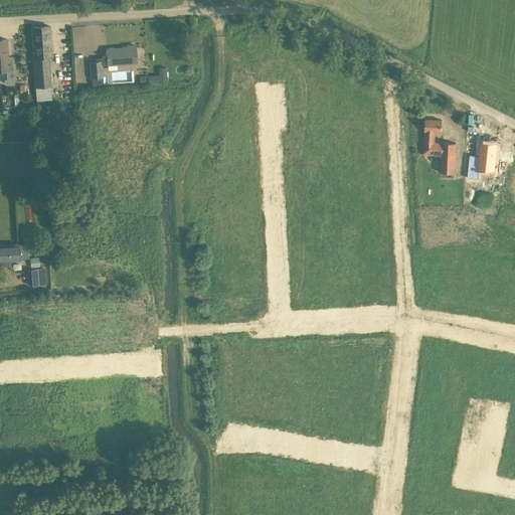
[(33,58),(31,59),(33,89),(35,88),(36,101),(52,99),(51,87),(49,57),(52,57),(49,31),(49,26),(31,28),(33,58)]
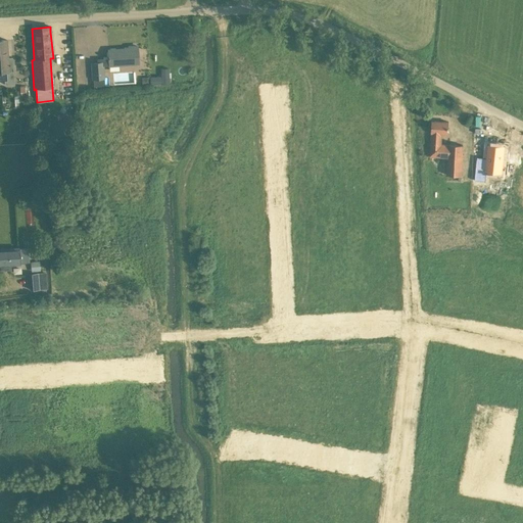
[(0,72),(6,72),(6,81),(4,81),(4,84),(13,84),(13,70),(11,57),(8,57),(6,40),(0,40),(0,72)]
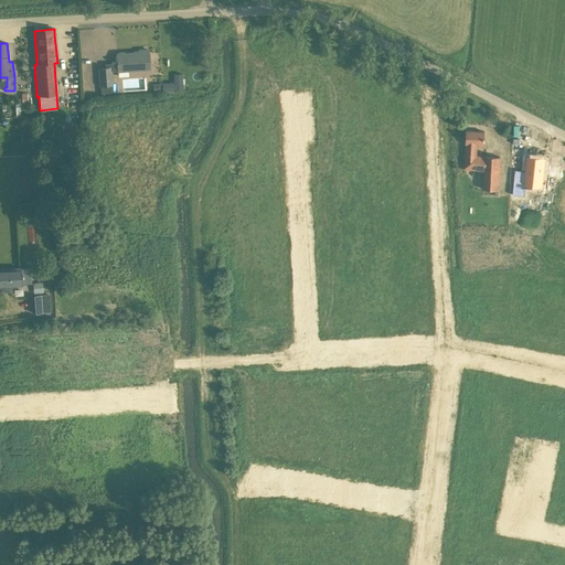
[(113,71),(118,71),(149,70),(148,50),(139,51),(139,53),(117,54),(117,63),(105,64),(105,67),(98,67),(99,86),(100,86),(102,94),(112,94),(112,85),(113,85),(113,71)]
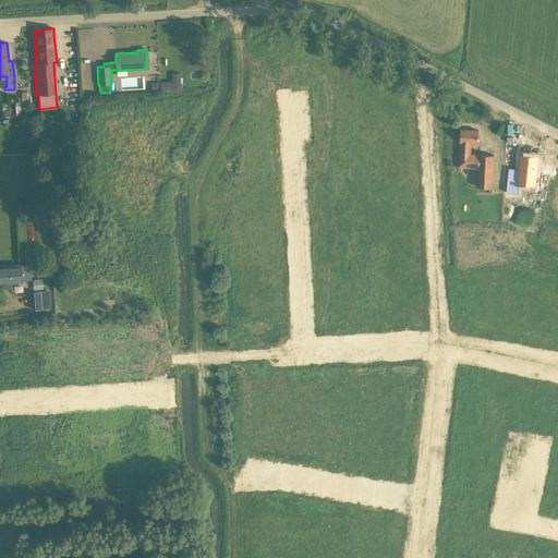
[(180,73),(172,73),(172,82),(161,83),(161,91),(172,89),(181,89),(180,73)]
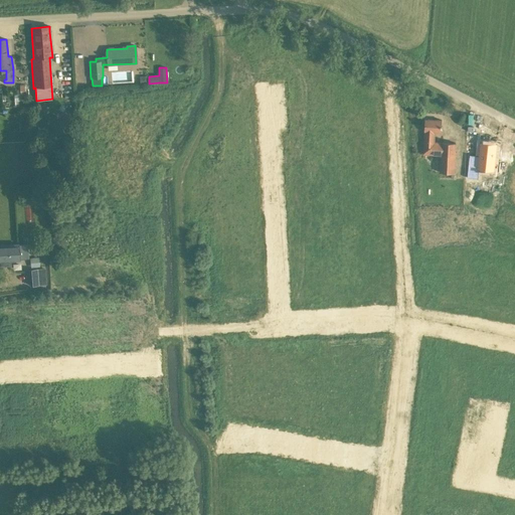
[(14,95),(14,107),(19,107),(19,101),(25,101),(24,84),(19,86),(19,94),(14,95)]
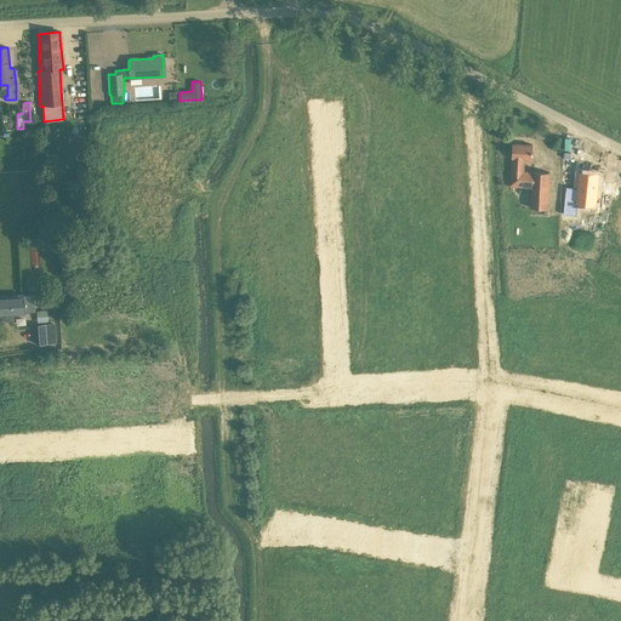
[(512,158),(511,186),(530,187),(530,188),(529,208),(543,209),(547,209),(548,209),(551,172),(531,171),(531,172),(524,172),(524,159),(533,159),(533,144),(512,143),(512,158)]
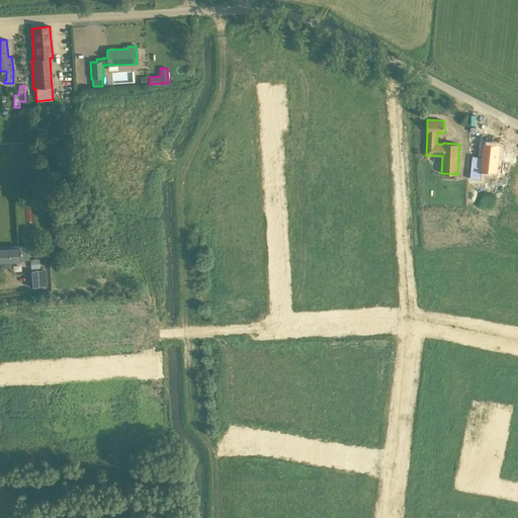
[(27,121),(19,122),(19,131),(27,131),(27,121)]
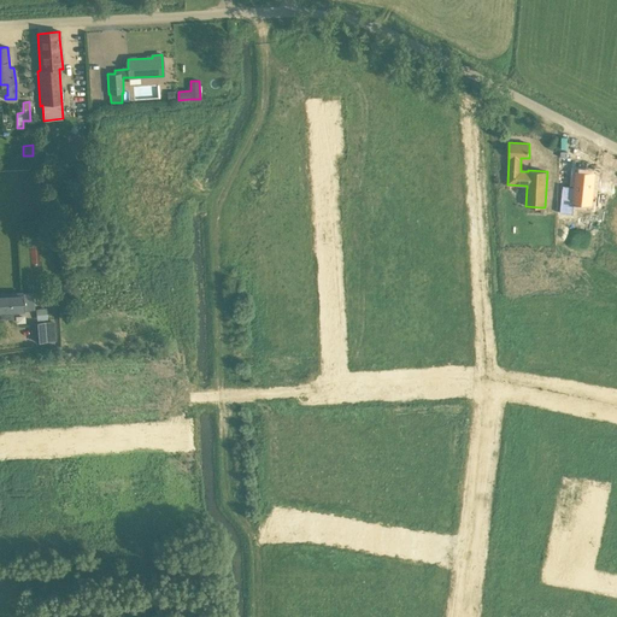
[(78,174),(78,178),(89,178),(89,165),(75,165),(75,174),(78,174)]
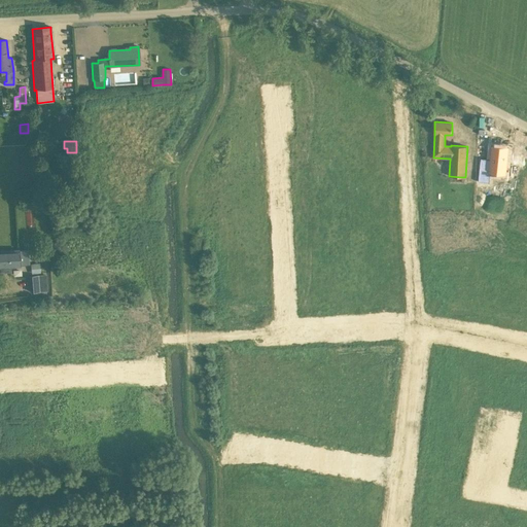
[(481,159),(478,182),(489,183),(490,172),(504,174),(507,148),(492,146),(491,155),(491,160),(481,159)]
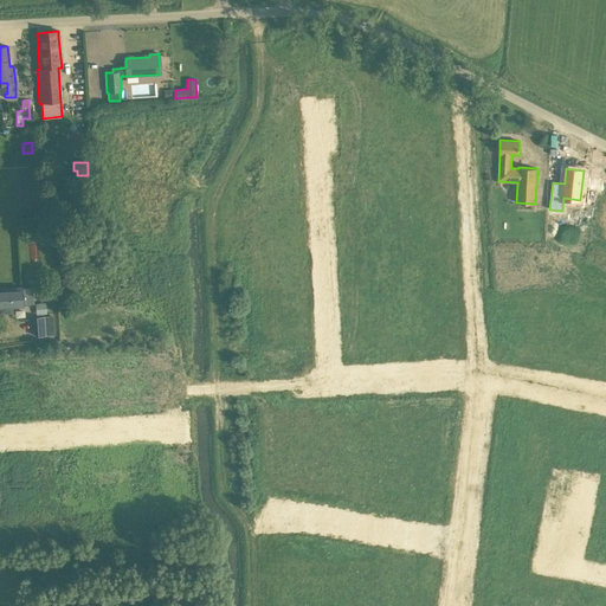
[(594,202),(591,227),(601,229),(603,218),(605,218),(605,186),(605,187),(604,199),(604,204),(594,202)]
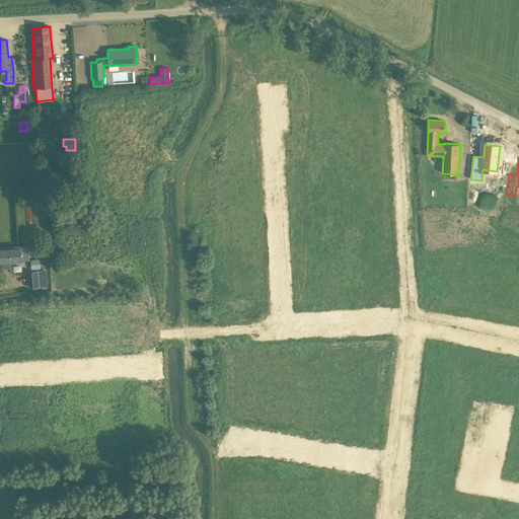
[(10,262),(20,262),(28,262),(27,245),(18,246),(19,246),(0,247),(0,266),(0,268),(10,268),(10,262)]
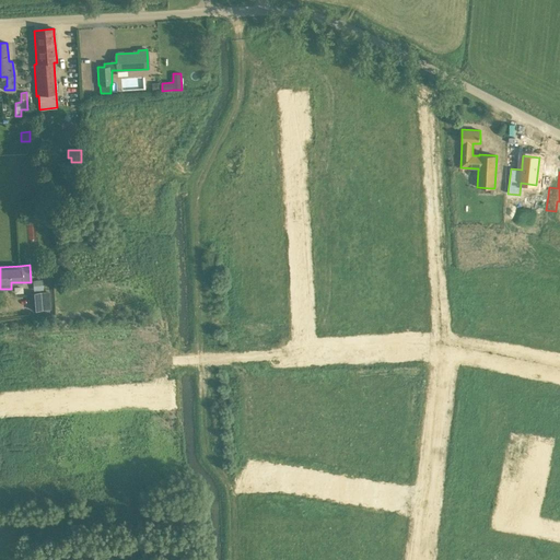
[(43,280),(33,281),(34,291),(44,290),(43,280)]
